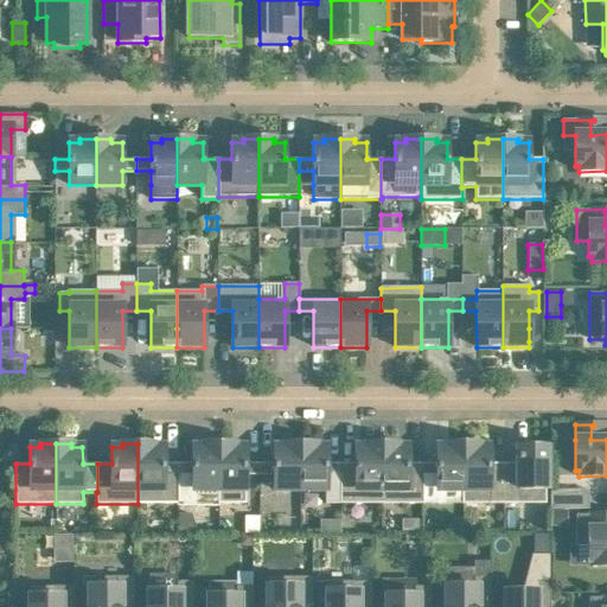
[(138,443),(138,504),(177,504),(177,464),(164,464),(164,447),(153,447),(153,443),(138,443)]
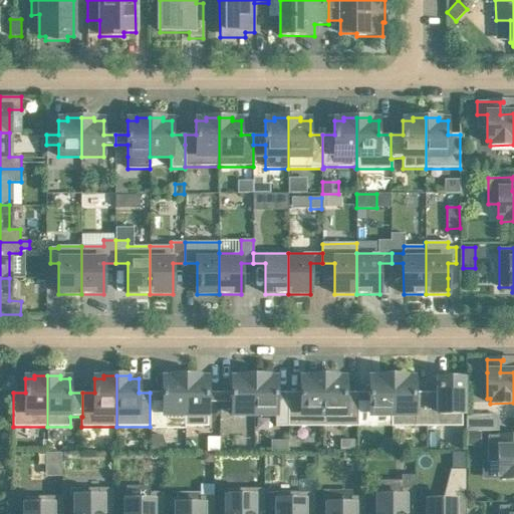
[(186,427),(186,415),(186,375),(173,375),(173,378),(163,378),(163,393),(150,393),(150,427),(150,428),(185,428),(185,427),(186,427)]
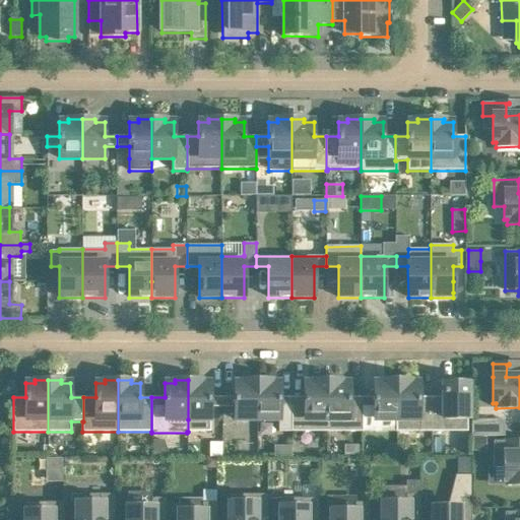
[(210,383),(201,383),(201,380),(188,380),(188,419),(188,432),(210,432),(210,407),(222,407),(222,397),(210,397),(210,383)]
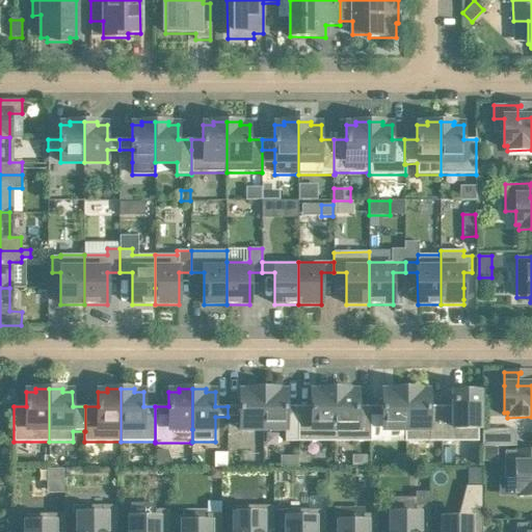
[(240,429),(263,429),(263,389),(249,389),(249,392),(240,392),(240,406),(228,406),(228,417),(240,417),(240,429)]
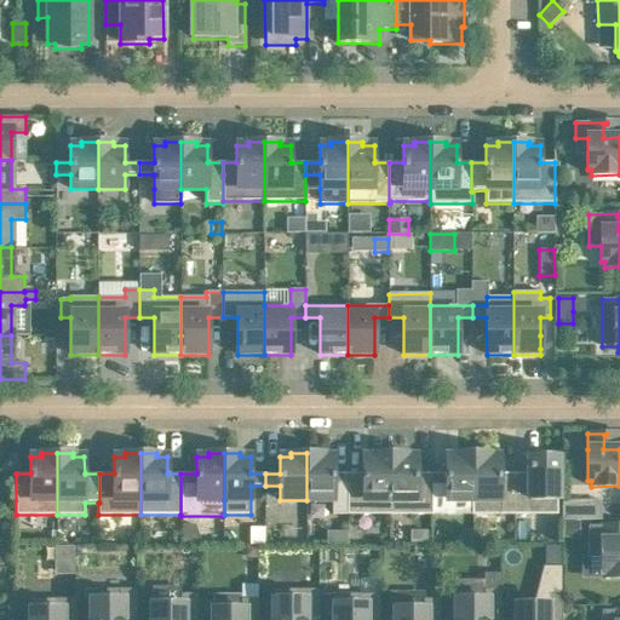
[(333,474),(333,457),(322,457),(322,453),(306,453),(306,500),(332,500),(332,515),(349,515),(349,474),(333,474)]
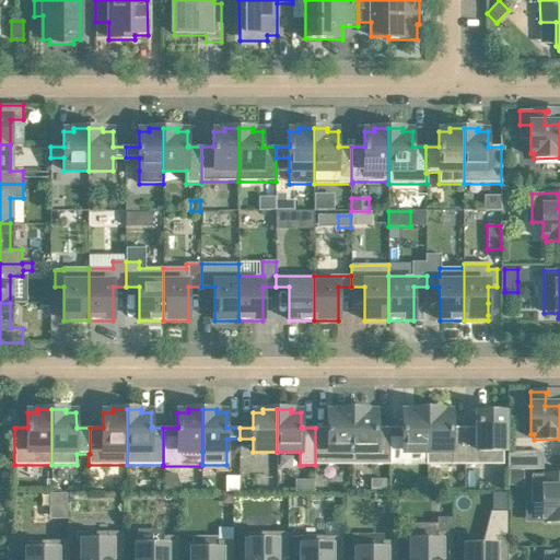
[(315,465),(352,465),(352,409),(338,409),(338,412),(327,412),(327,428),(315,428),(315,465)]
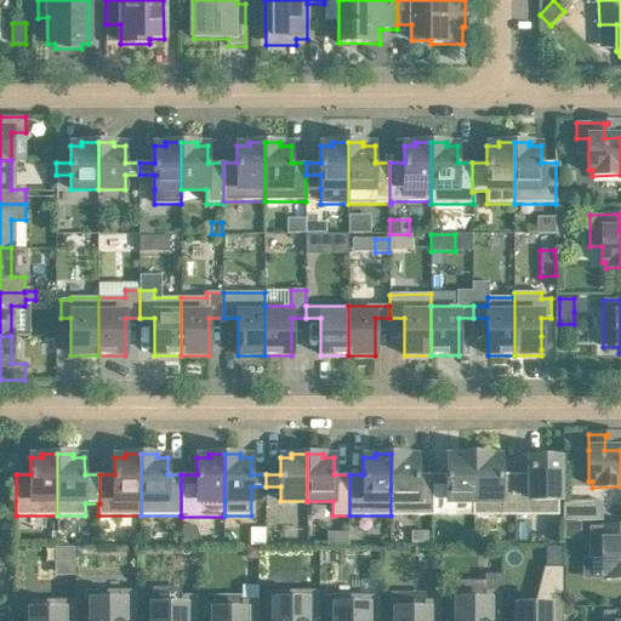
[(391,454),(391,516),(432,516),(432,474),(417,474),(417,457),(406,457),(406,454),(391,454)]
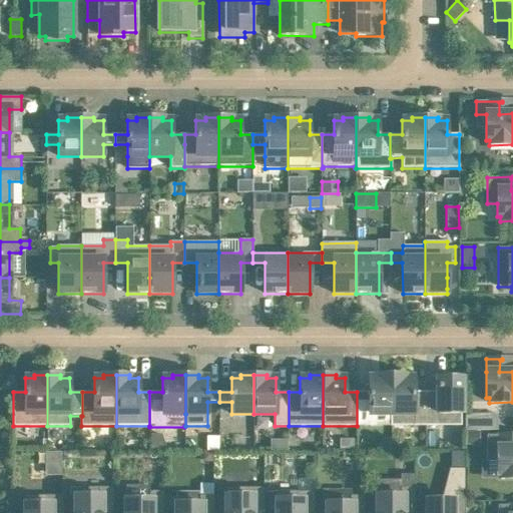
[(357,392),(357,426),(392,426),(392,375),(378,375),(378,378),(369,378),(369,392),(357,392)]
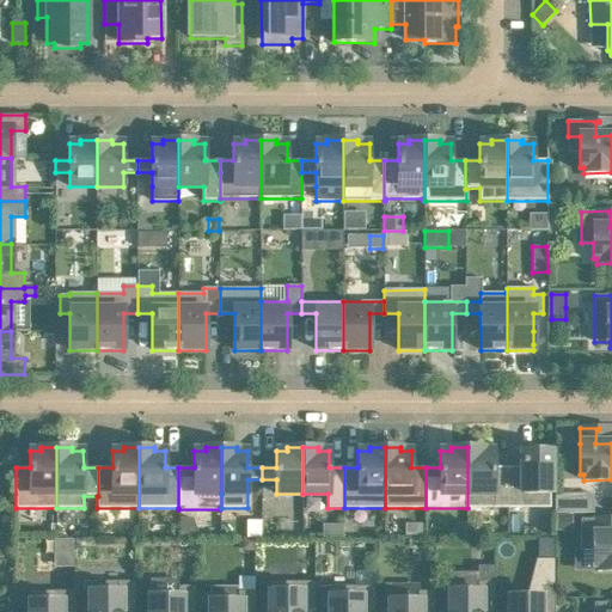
[(494,467),(494,451),(482,451),(482,447),(467,447),(467,508),(508,508),(508,467),(494,467)]
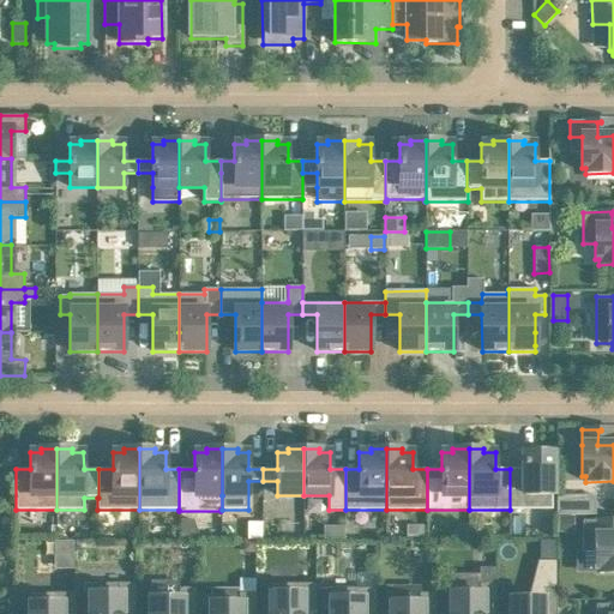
[(552,510),(552,449),(535,449),(535,452),(524,452),(524,469),(510,469),(510,510),(552,510)]
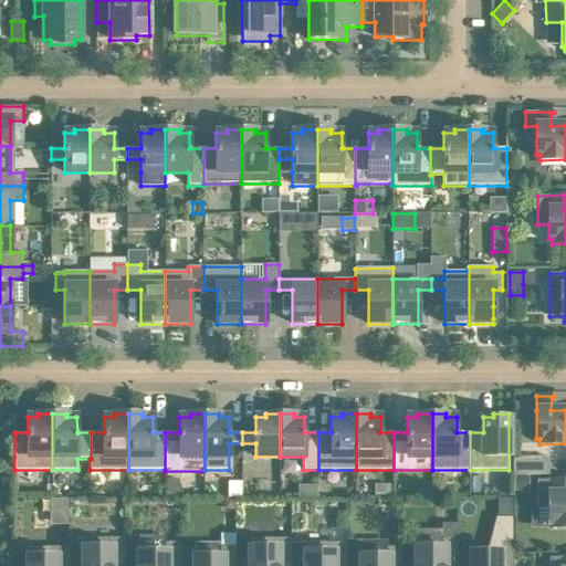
[(530,477),(514,477),(514,491),(530,491),(530,477)]
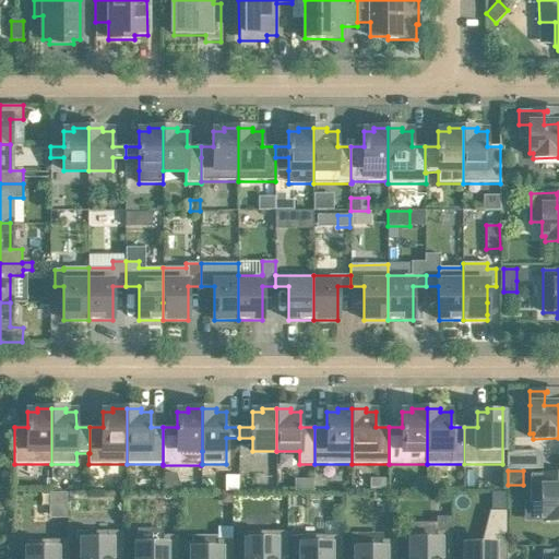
[(558,473),(531,474),(531,502),(542,502),(542,516),(545,516),(545,522),(558,521),(558,487),(557,488),(557,475),(558,475),(558,473)]
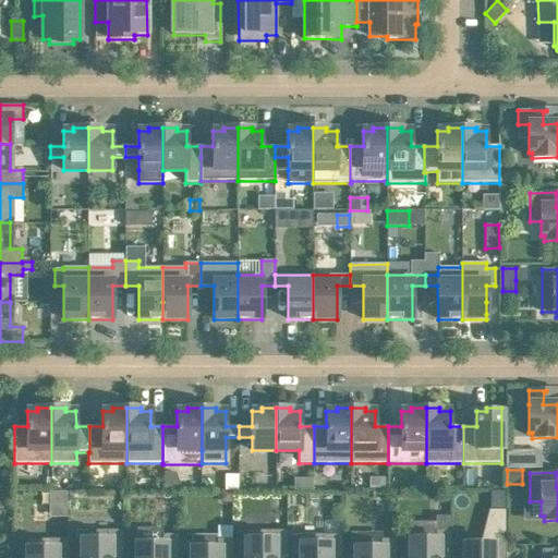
[(411,484),(411,492),(425,492),(425,476),(419,476),(411,484)]
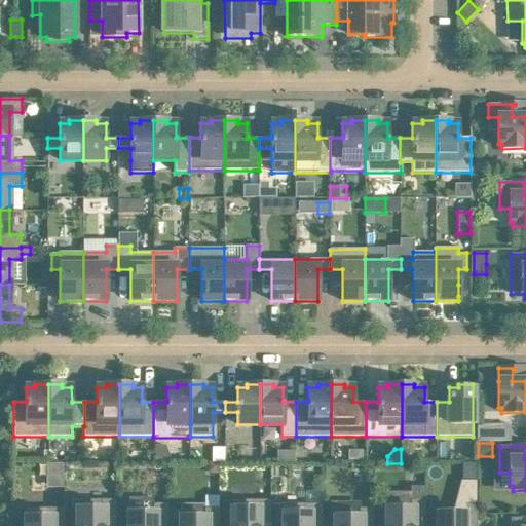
[(219,462),(208,462),(208,474),(219,474),(219,462)]
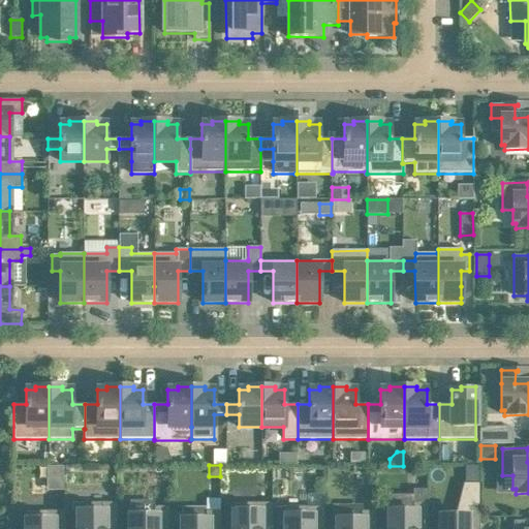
[(478,528),(479,507),(479,483),(463,483),(454,516),(440,516),(440,528),(478,528)]
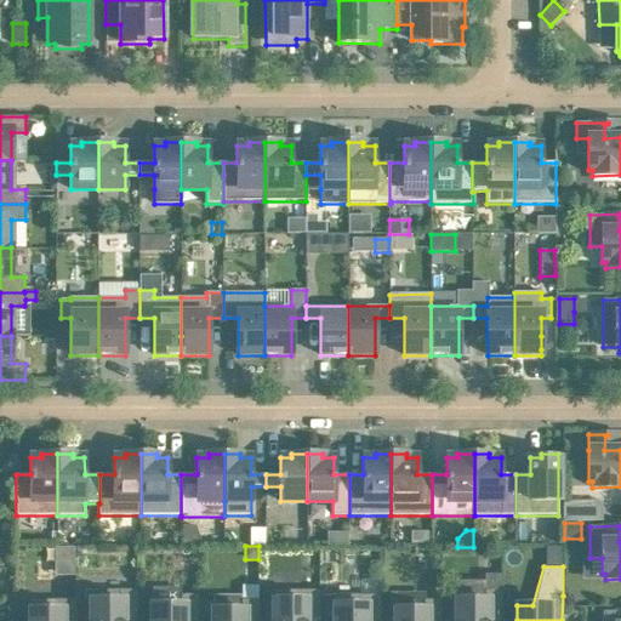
[(484,574),(484,591),(502,591),(502,574),(484,574)]
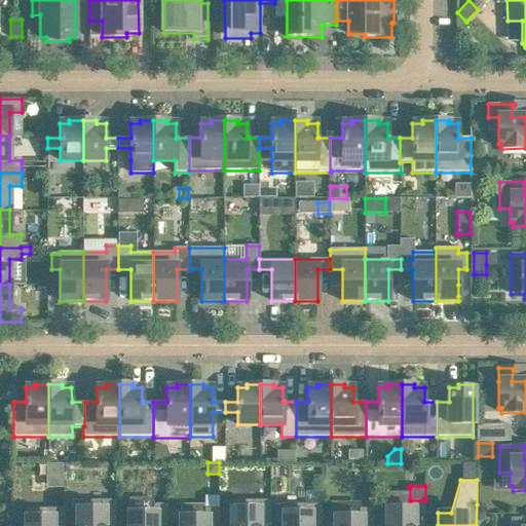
[(73,522),(72,525),(116,525),(116,500),(77,500),(77,522),(73,522)]
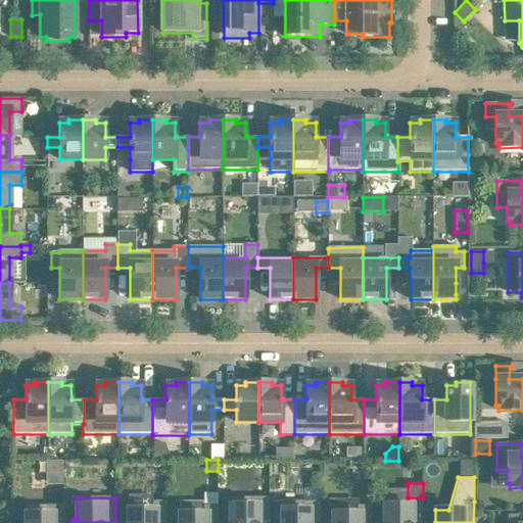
[(269,522),(269,497),(231,497),(231,519),(226,519),(226,522),(269,522)]
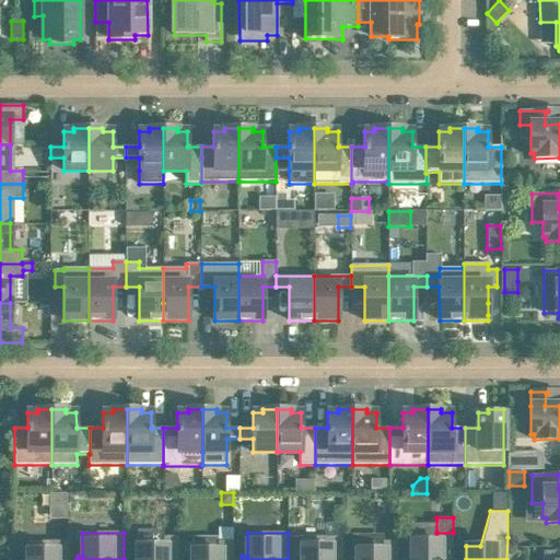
[(438,541),(411,541),(411,555),(407,555),(406,559),(452,559),(453,533),(436,533),(436,537),(438,537),(438,541)]
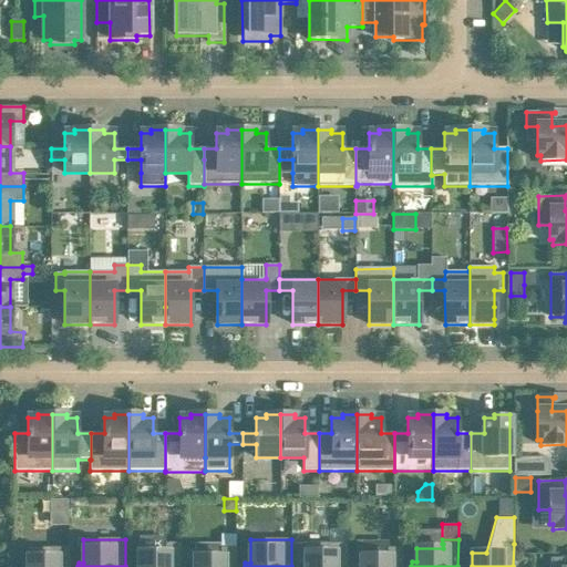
[(166,553),(138,553),(138,566),(181,566),(181,544),(165,544),(165,548),(166,548),(166,553)]
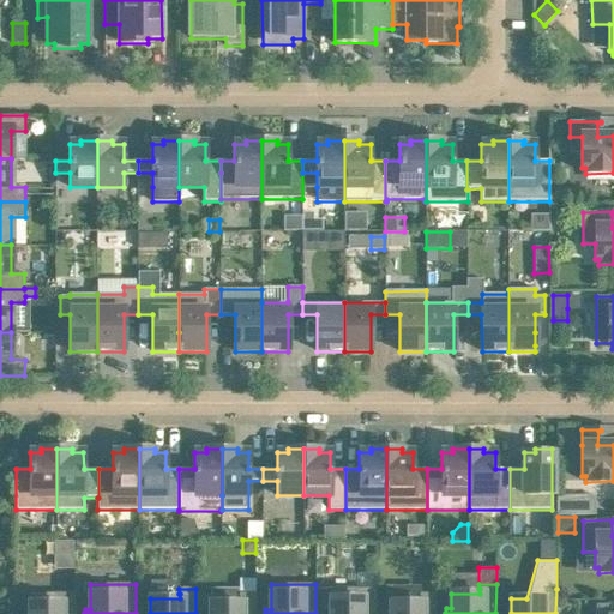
[(319,589),(319,609),(331,609),(331,589),(319,589)]
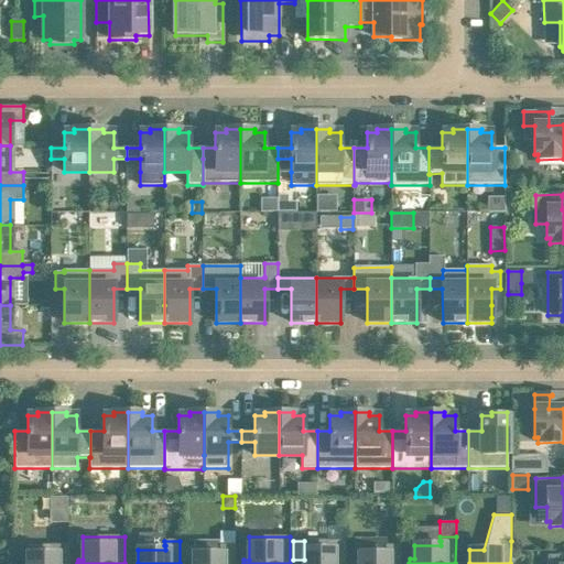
[(345,563),(345,541),(304,541),(304,560),(303,563),(345,563)]
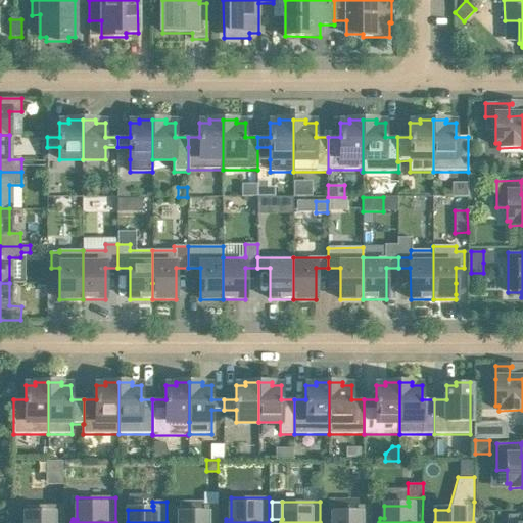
[(63,522),(64,506),(26,506),(26,522),(63,522)]
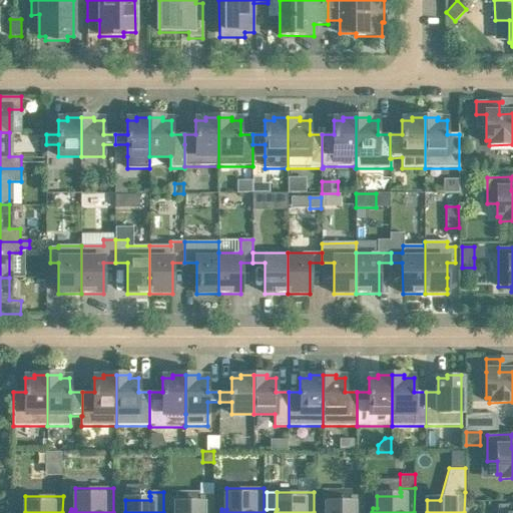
[(200,504),(176,504),(175,512),(213,512),(213,496),(199,496),(199,500),(200,500),(200,504)]
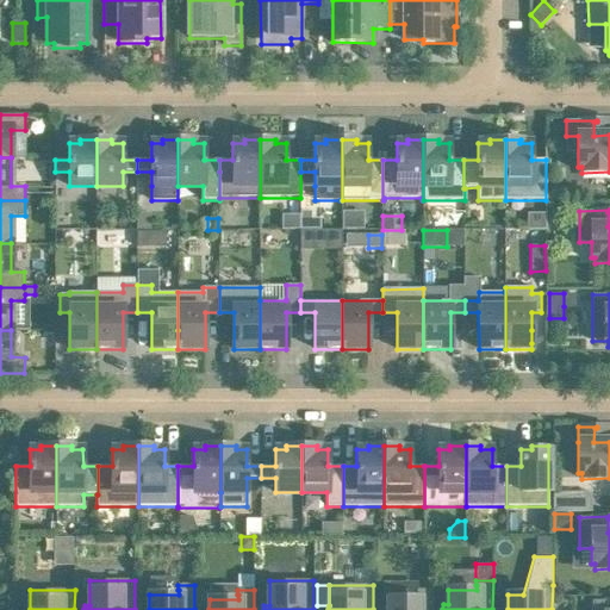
[(433,609),(434,590),(416,590),(416,595),(417,595),(417,599),(388,599),(387,609),(433,609)]
